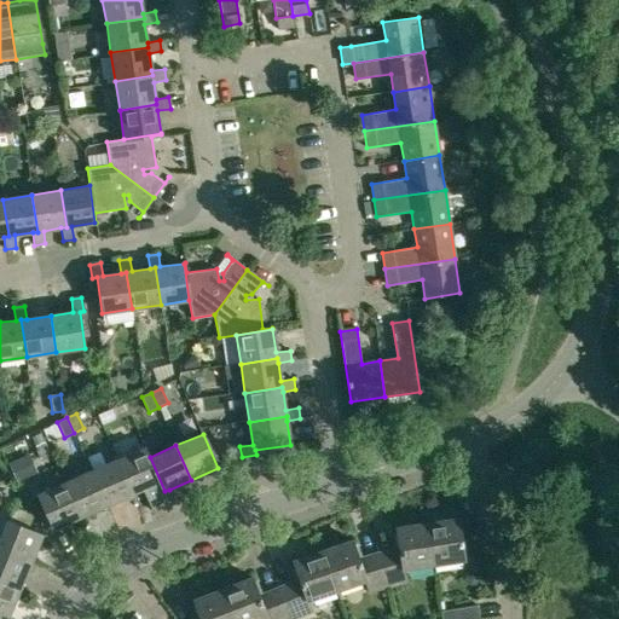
[(174,502),(169,490),(165,491),(150,457),(145,447),(117,460),(133,493),(143,489),(152,512),(174,502)]
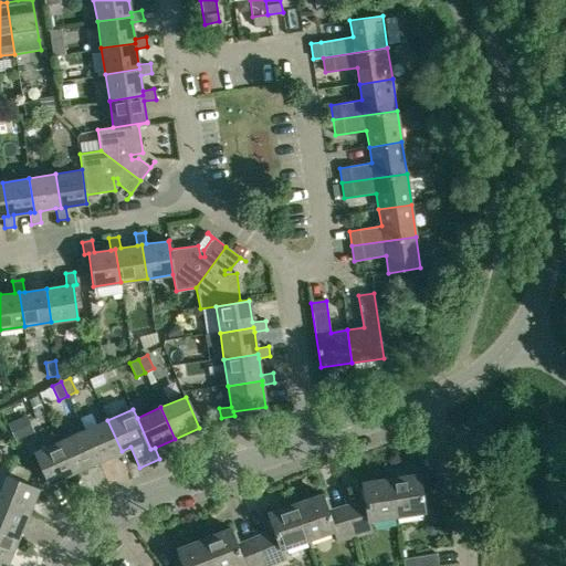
[(24,417),(9,425),(16,440),(31,433),(24,417)]
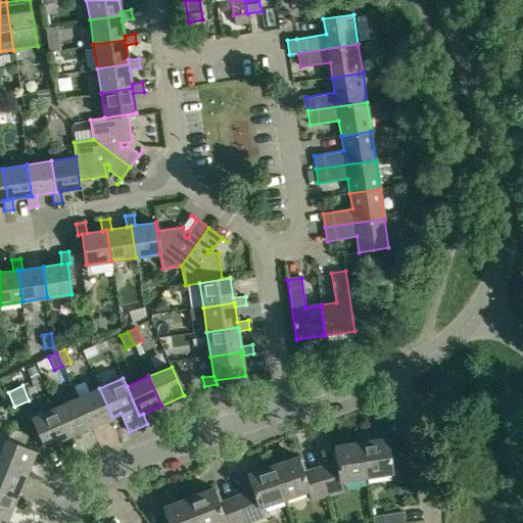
[(89,427),(112,417),(99,388),(77,398),(89,427)]
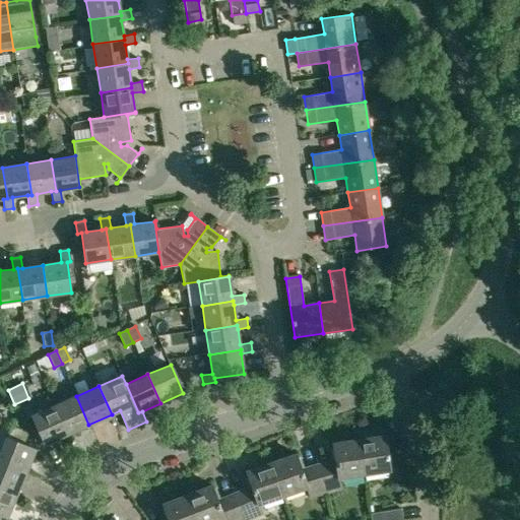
[(88,425),(76,396),(54,406),(66,435),(88,425)]
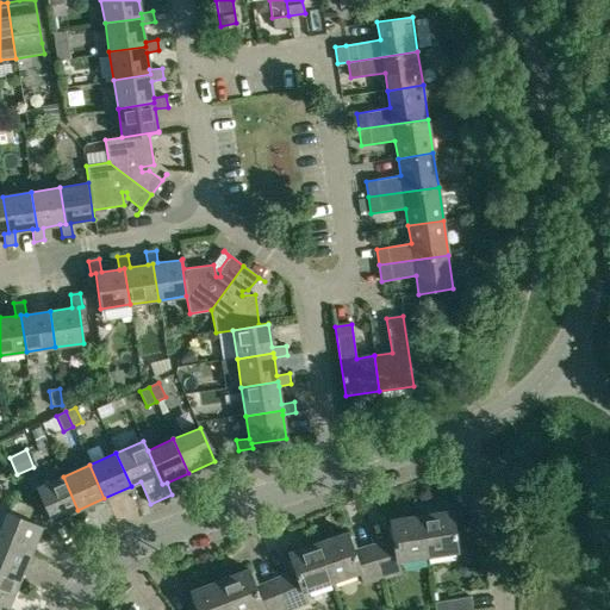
[(51,522),(78,510),(63,477),(41,486),(36,474),(26,479),(31,491),(37,489),(51,522)]
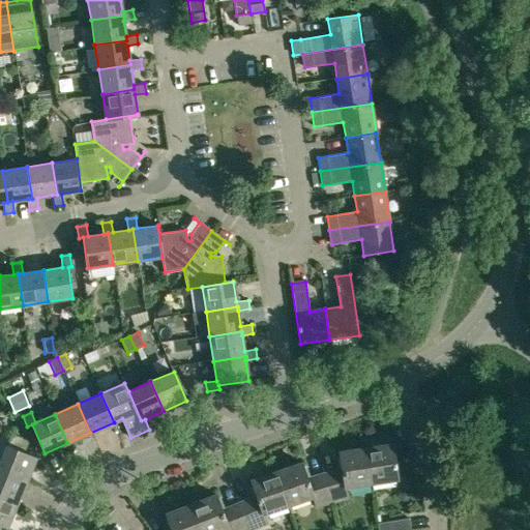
[(391,443),(365,447),(371,483),(398,479),(391,443)]
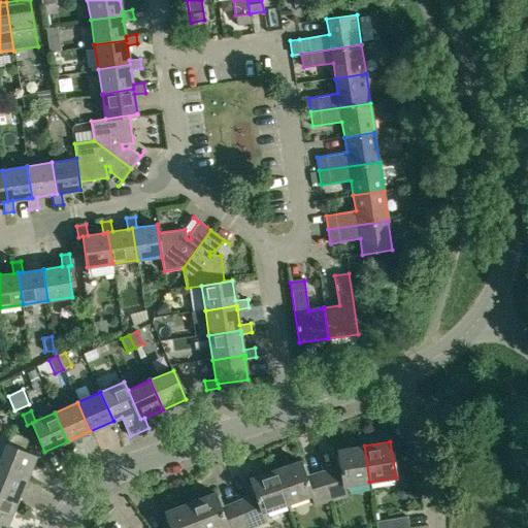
[(0,458),(0,467),(26,479),(36,455),(6,442),(0,458)]
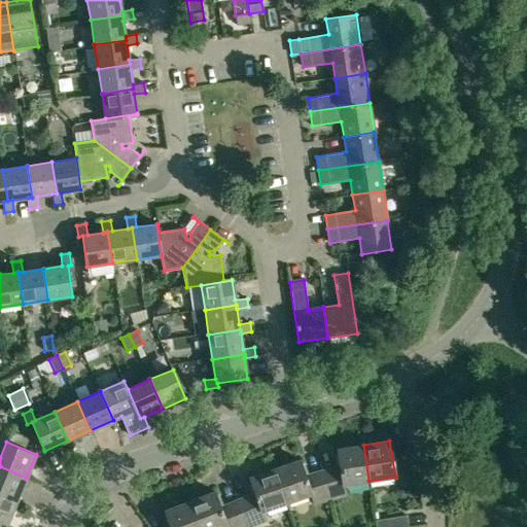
[(321,471),(329,499),(346,495),(343,485),(369,481),(363,445),(337,449),(340,465),(321,471)]
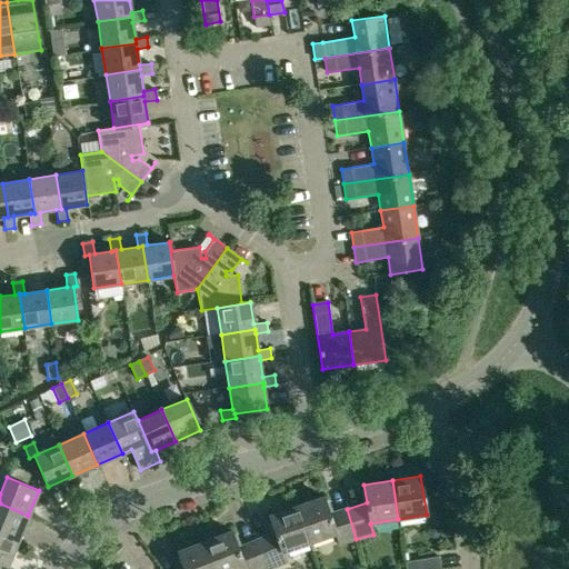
[(323,497),(296,506),(309,543),(336,535),(339,545),(356,539),(347,509),(329,513),(323,497)]
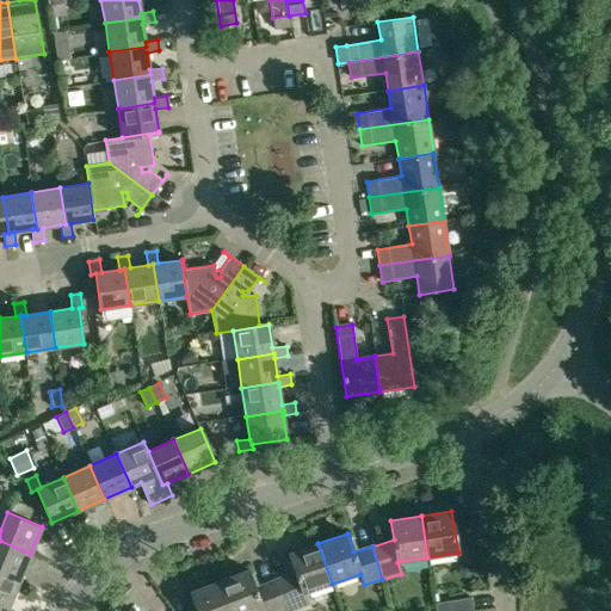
[(0,541),(0,572),(19,581),(30,554),(0,541)]
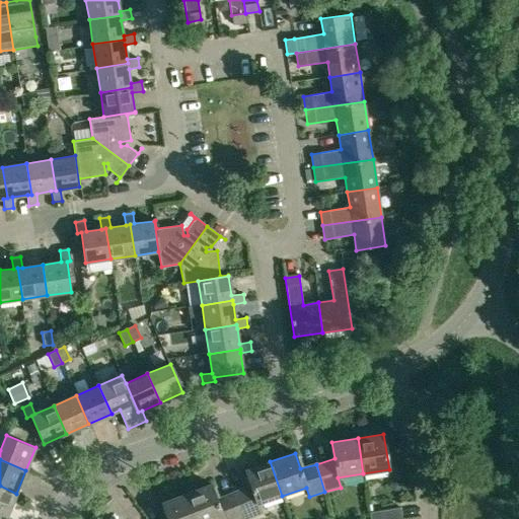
[(251,486),(233,493),(243,518),(246,518),(262,513),(257,504),(282,496),(270,461),(245,469),(251,486)]
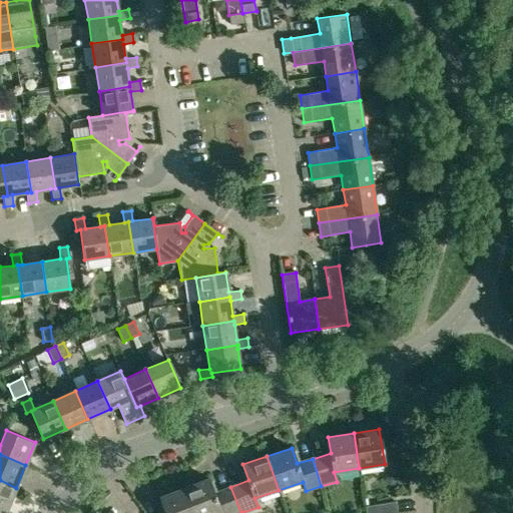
[(240,512),(230,487),(214,494),(208,478),(184,488),(193,512),(240,512)]
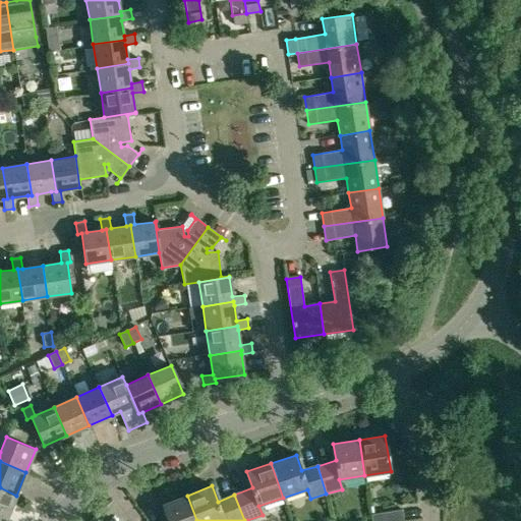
[(0,487),(0,515),(7,518),(16,496),(0,487)]
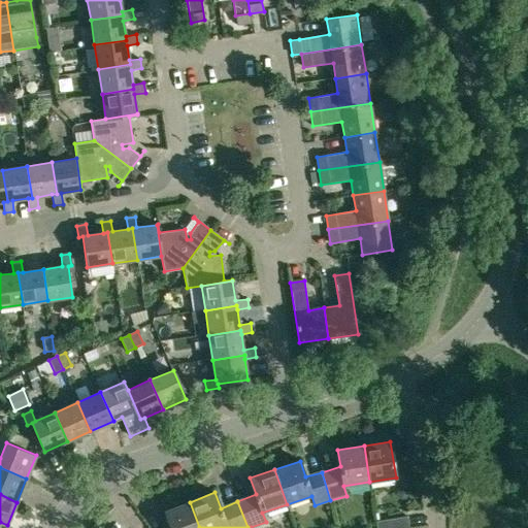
[(170,527),(169,527),(199,527),(190,502),(165,512),(170,527)]
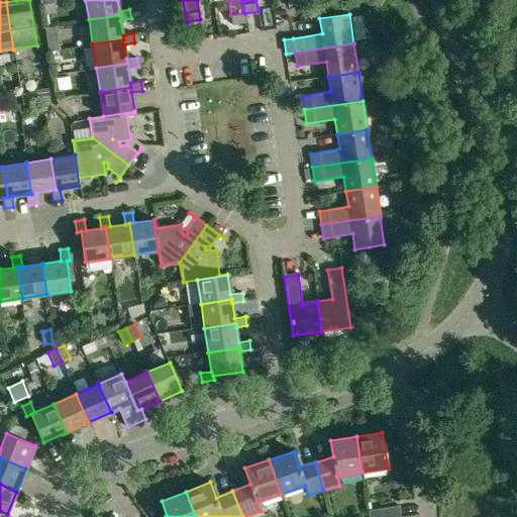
[(400,516),(399,506),(368,511),(368,516),(400,516)]
